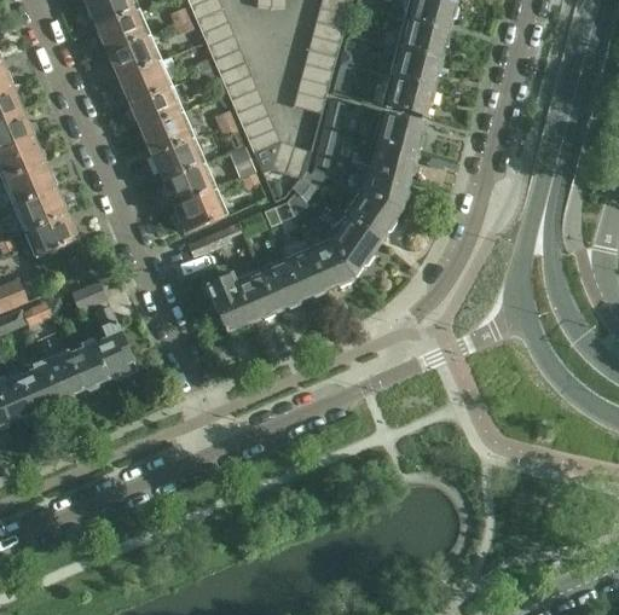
[(134,11),(128,0),(88,0),(86,1),(86,3),(85,6),(88,16),(92,16),(97,27),(134,11)]
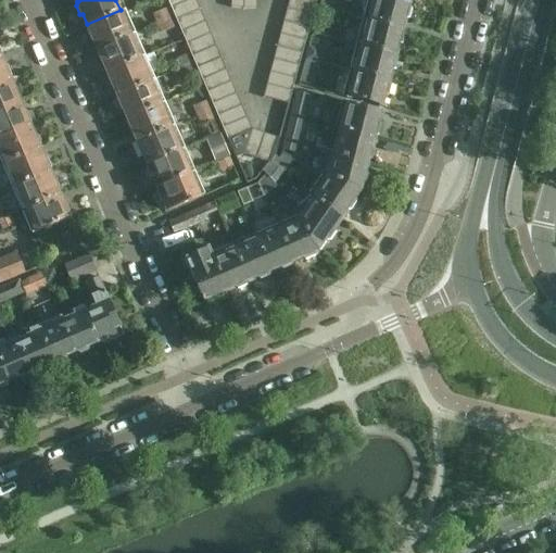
[(176,15),(200,5),(198,0),(178,0),(171,3),(176,15)]
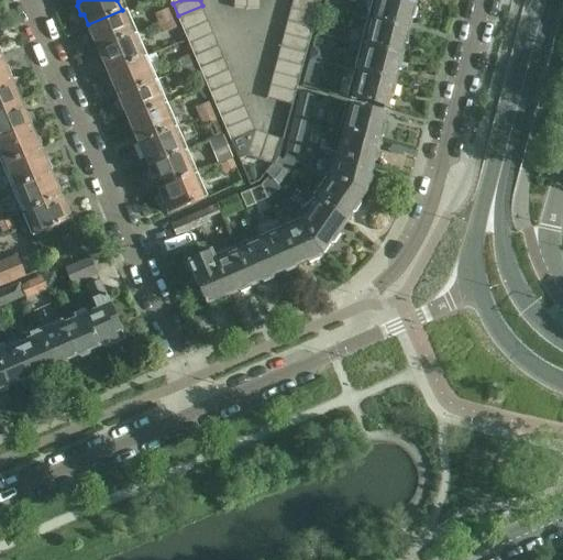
[(293,0),(291,6),(317,12),(320,0),(293,0)]
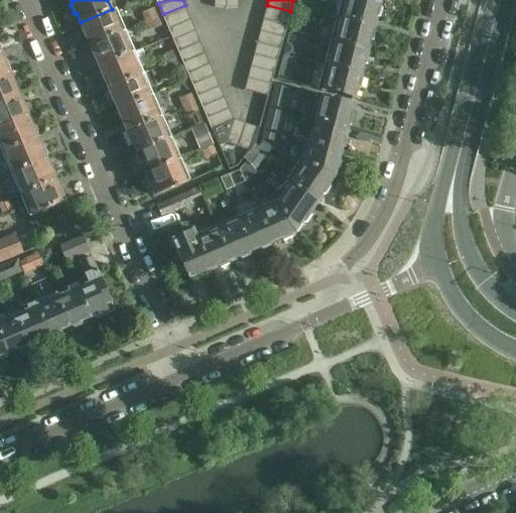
[(309,12),(311,0),(298,0),(296,9),(309,12)]
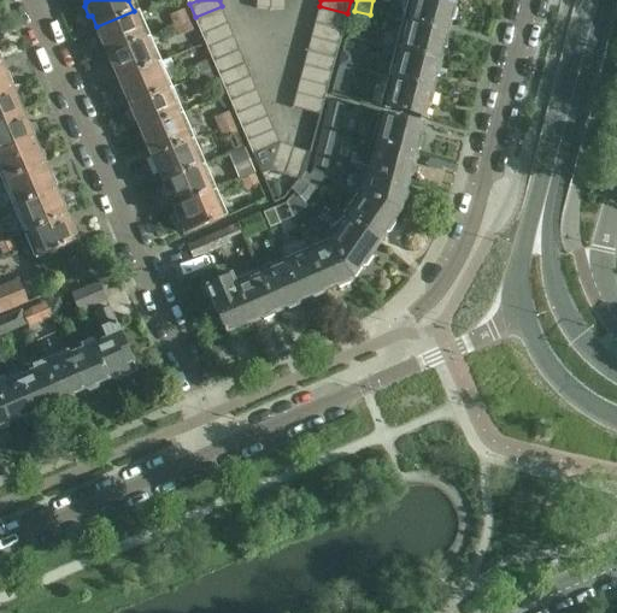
[(407,0),(403,21),(446,31),(450,19),(453,18),(456,9),(453,5),(453,4),(439,0),(407,0)]
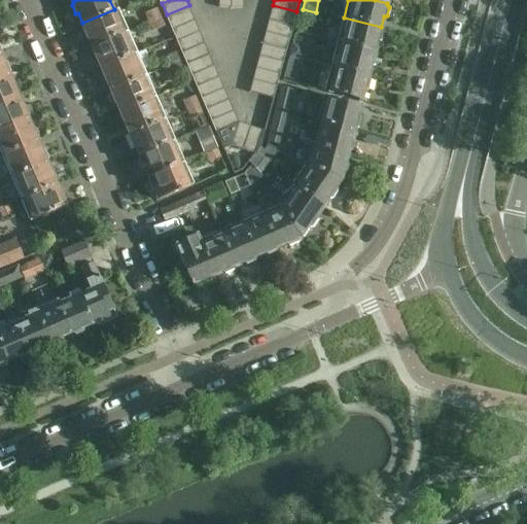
[(172,26),(195,16),(189,5),(167,14),(172,26)]
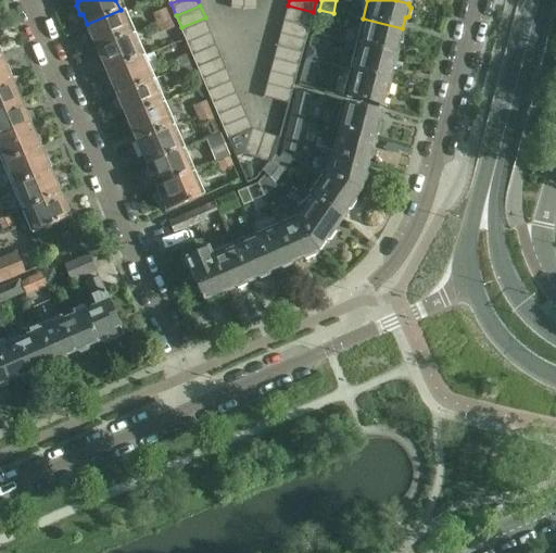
[(313,12),(288,5),(285,19),(310,25),(313,12)]
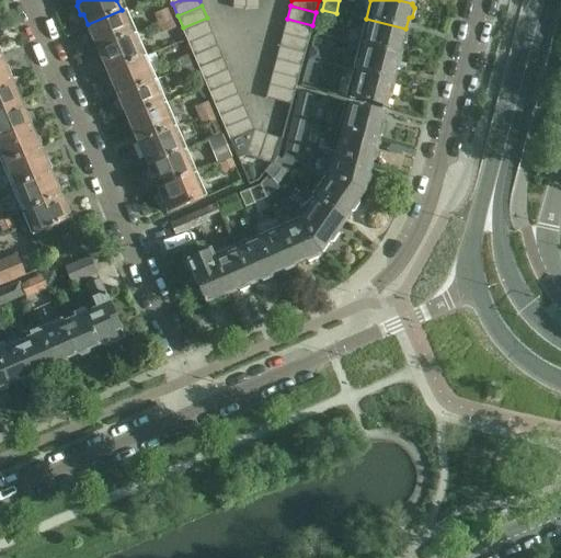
[(168,7),(155,12),(158,21),(172,15),(168,7)]
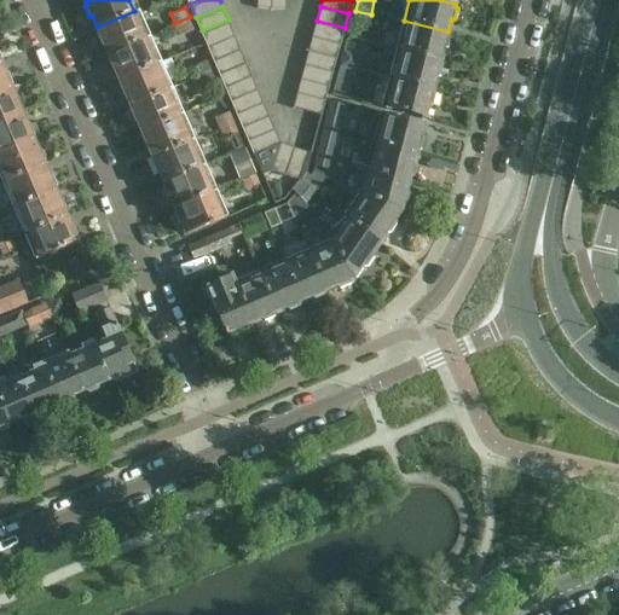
[(145,36),(134,11),(97,27),(97,28),(96,32),(99,40),(103,41),(108,52),(145,36)]
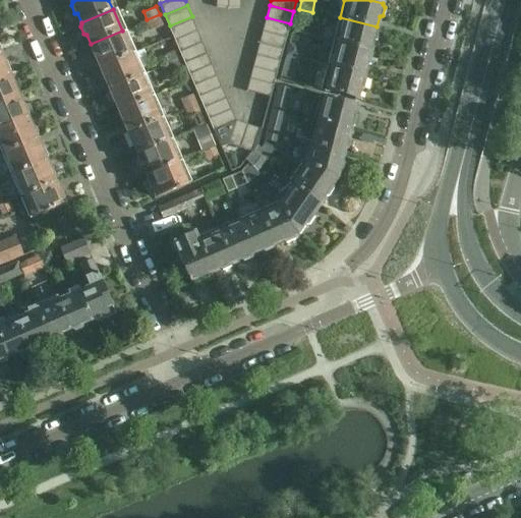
[(151,30),(164,23),(160,14),(147,19),(151,30)]
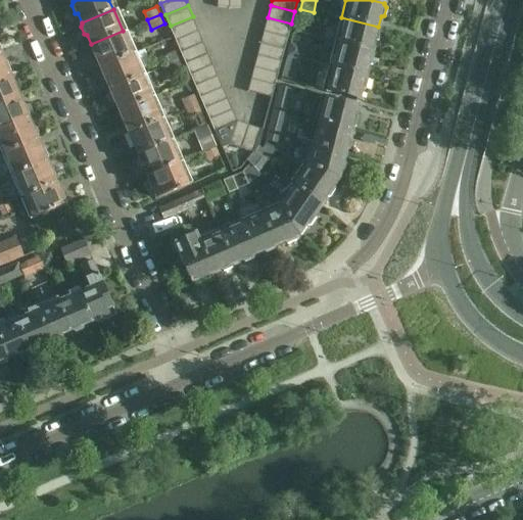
[(175,37),(197,28),(193,16),(171,26),(175,37)]
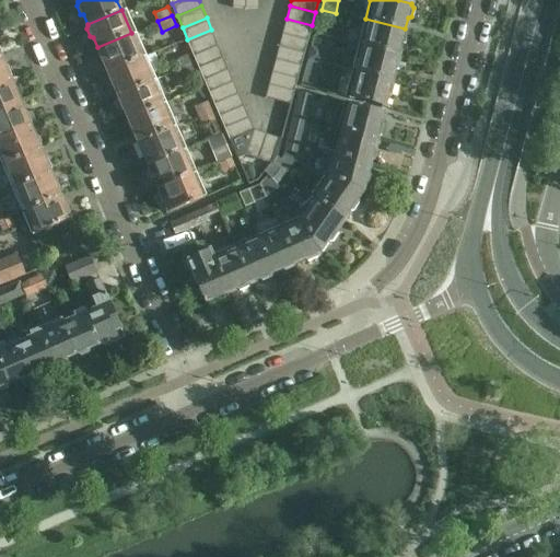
[(312,25),(287,19),(283,32),(308,37),(312,25)]
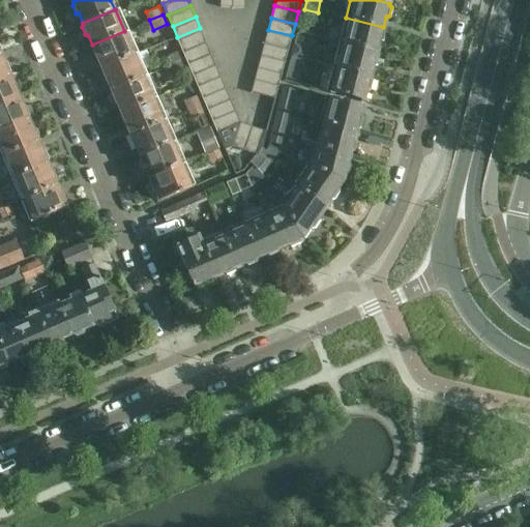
[(346,18),(340,41),(377,52),(380,40),(382,39),(385,31),(383,29),(383,27),(346,18)]
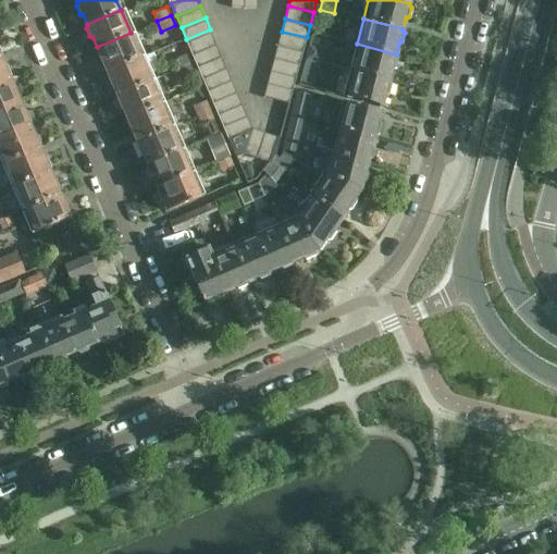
[(314,32),(330,35),(332,26),(317,23),(314,32)]
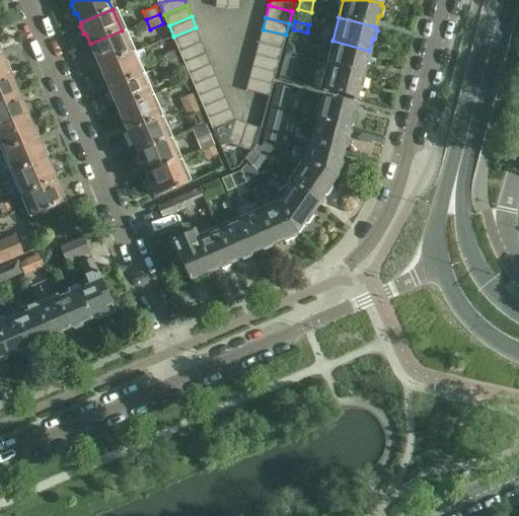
[(179,49),(201,39),(196,27),(173,37),(179,49)]
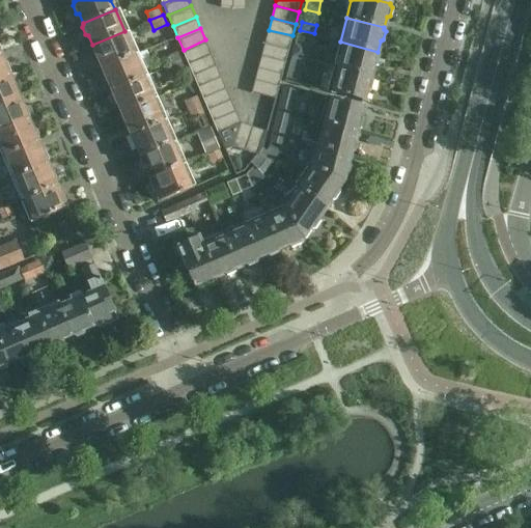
[(292,35),(269,30),(266,42),(289,48),(292,35)]
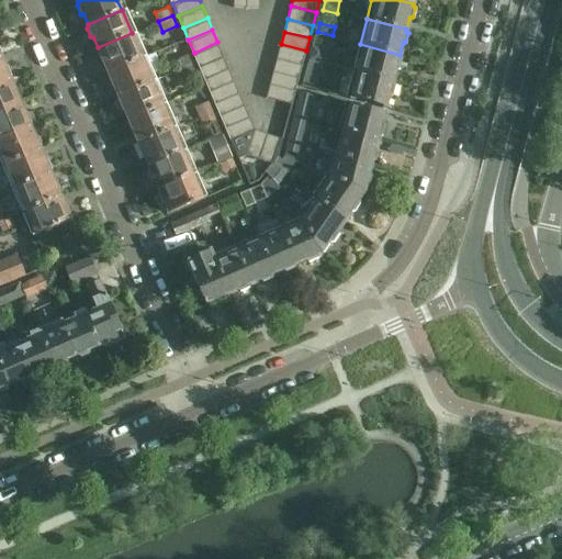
[(142,56),(132,33),(98,47),(99,48),(97,52),(101,60),(104,62),(108,70),(142,56)]
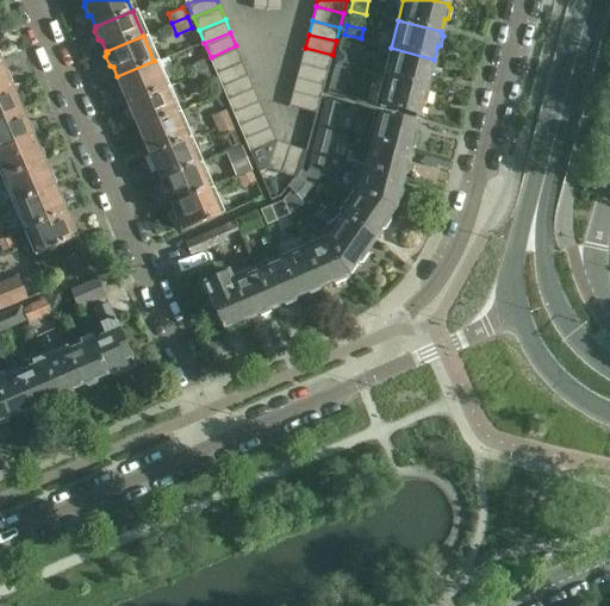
[(216,70),(242,58),(236,45),(211,57),(216,70)]
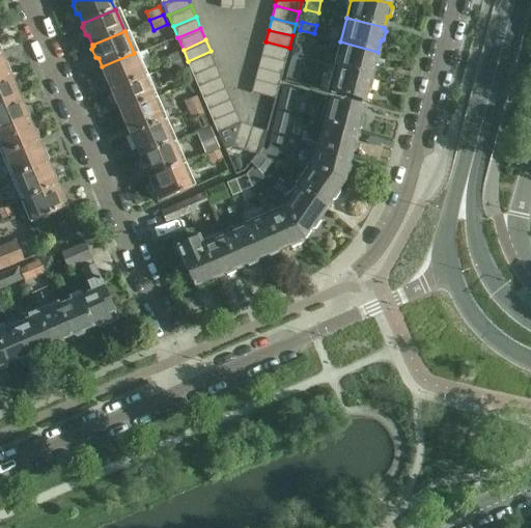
[(289,48),(266,42),(262,54),(286,59),(289,48)]
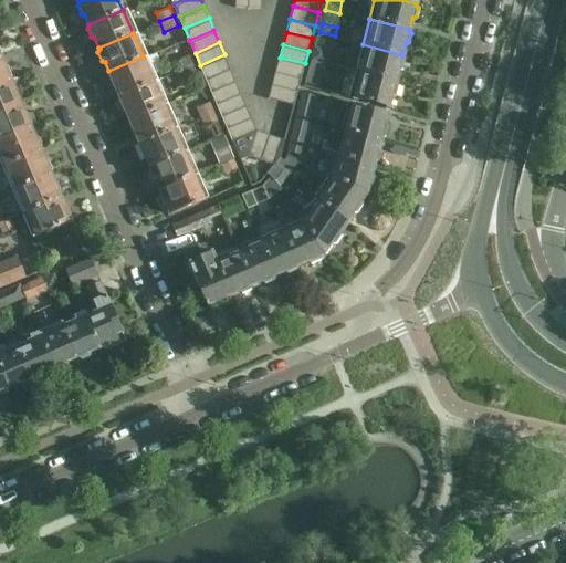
[(363,44),(356,71),(396,81),(399,69),(401,69),(405,59),(402,56),(402,55),(363,44)]
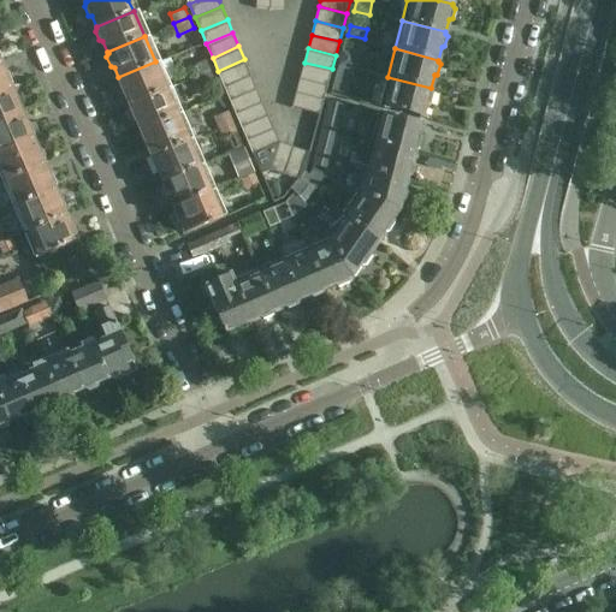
[(354,67),(359,69),(361,57),(342,53),(339,64),(354,67)]
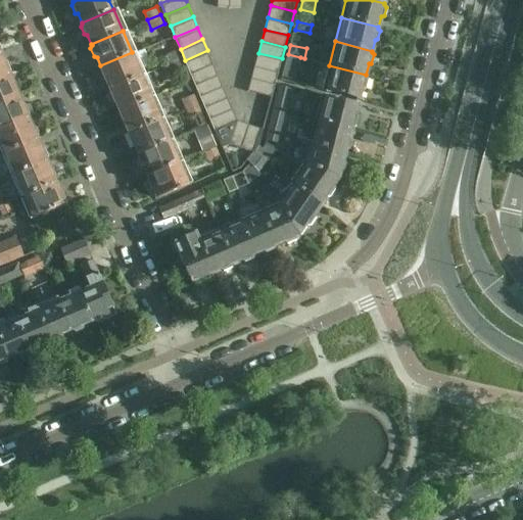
[(176,49),(163,54),(167,62),(180,57),(176,49)]
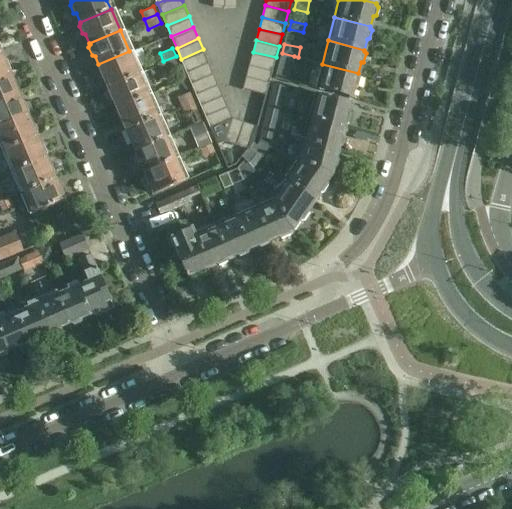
[(186,69),(208,60),(203,49),(181,59),(186,69)]
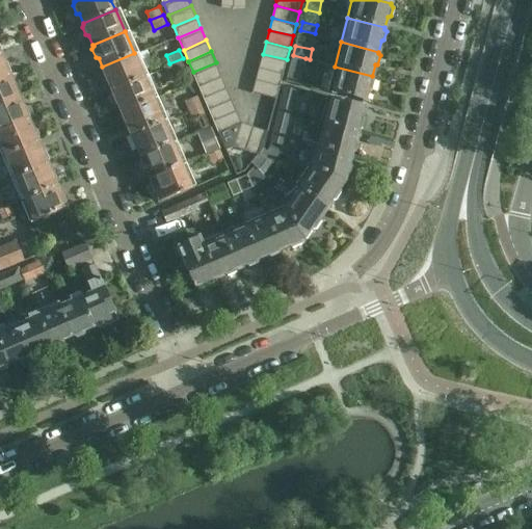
[(0,77),(9,73),(8,73),(10,71),(7,62),(4,61),(0,52),(0,77)]
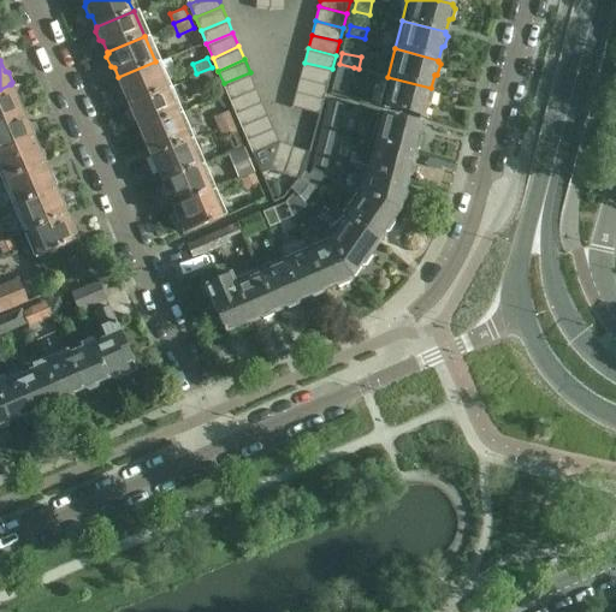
[(166,87),(155,61),(118,77),(119,78),(117,82),(122,91),(125,93),(130,102),(166,87)]
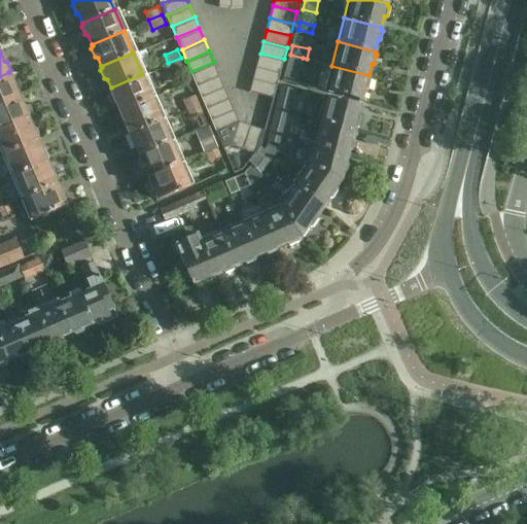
[(284,59),(260,54),(257,65),(281,71),(284,59)]
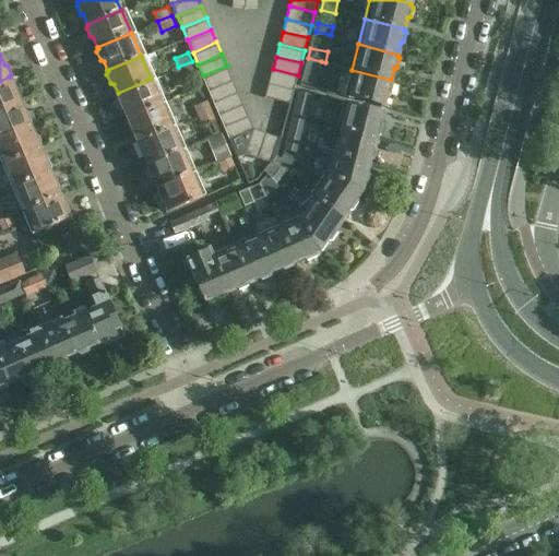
[(301,85),(316,87),(321,61),(308,58),(301,85)]
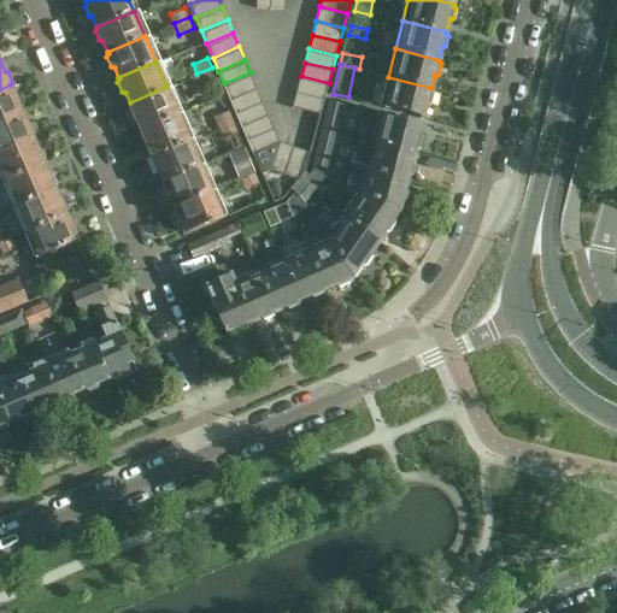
[(203,87),(217,81),(212,68),(197,74),(203,87)]
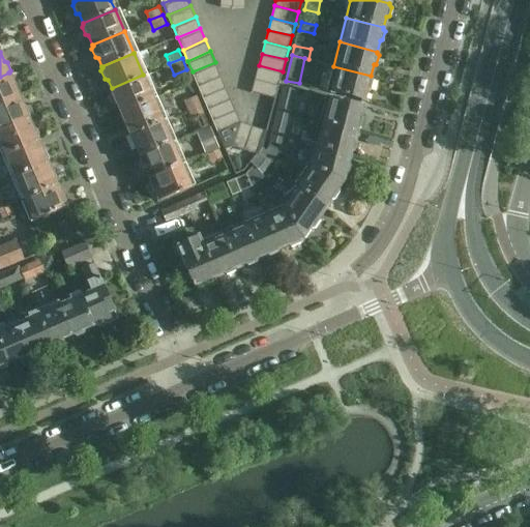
[(197,83),(219,74),(215,62),(193,71),(197,83)]
